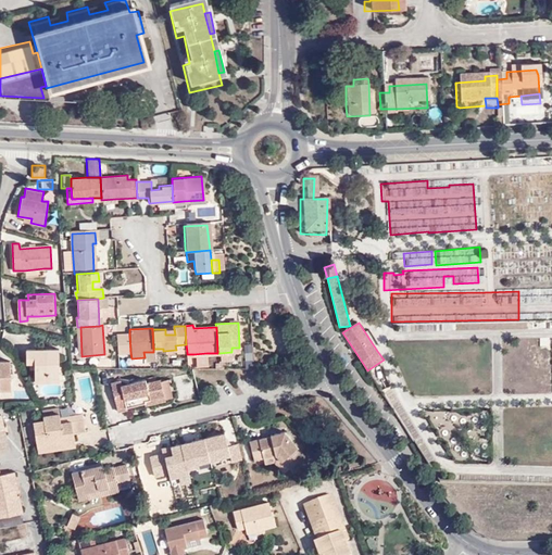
[(116,354),(130,353),(129,335),(115,335),(116,354)]
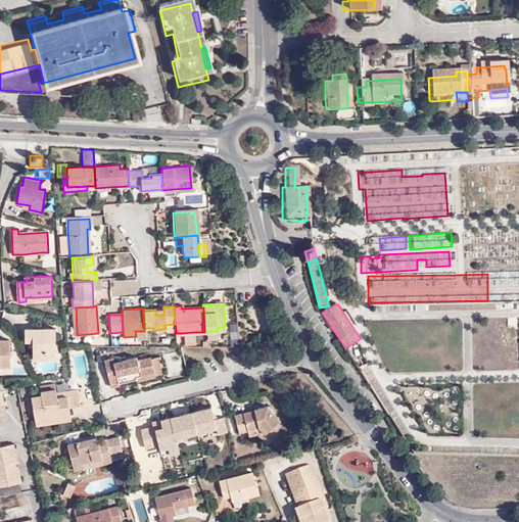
[(31,342),(31,354),(55,353),(54,329),(24,330),(24,342),(31,342)]
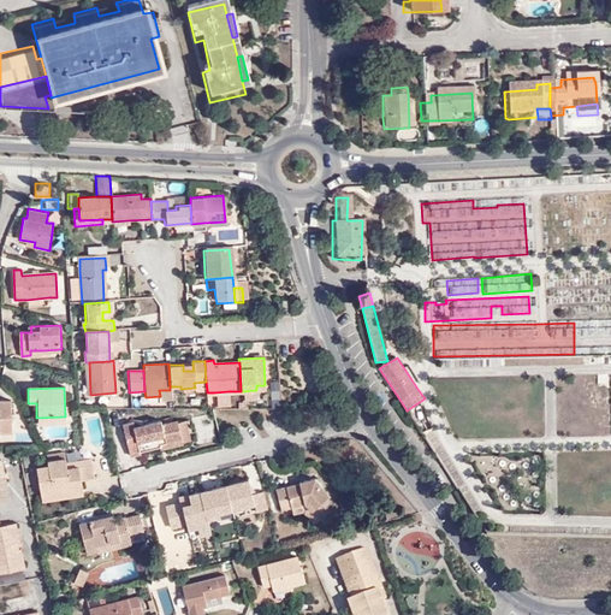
[(229,402),(229,391),(214,392),(215,402),(229,402)]
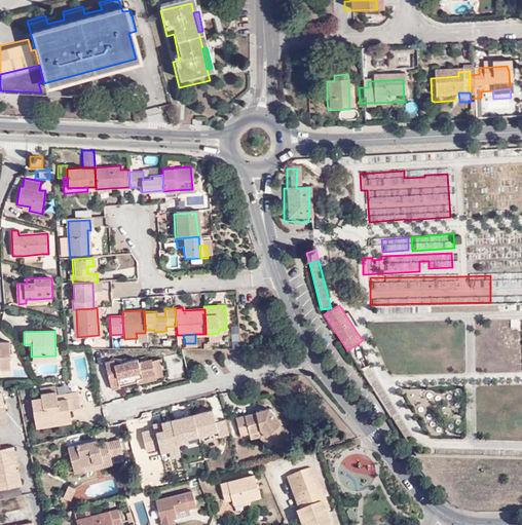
[(0,371),(11,371),(11,344),(1,344),(1,349),(0,349),(0,366),(0,371)]
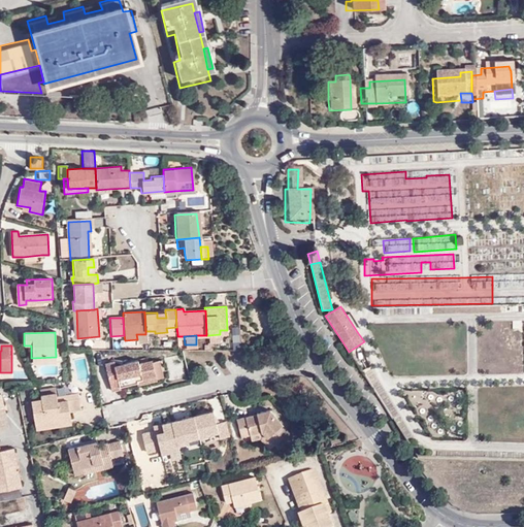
[(150,363),(137,365),(136,362),(116,367),(115,364),(105,366),(111,394),(121,392),(121,389),(136,385),(136,383),(153,379),(151,365),(150,363)]
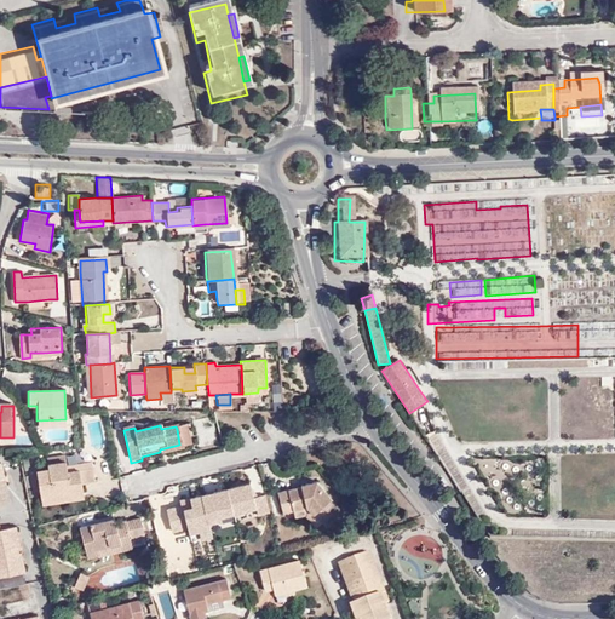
[(188,427),(177,429),(179,445),(180,446),(190,443),(188,427)]
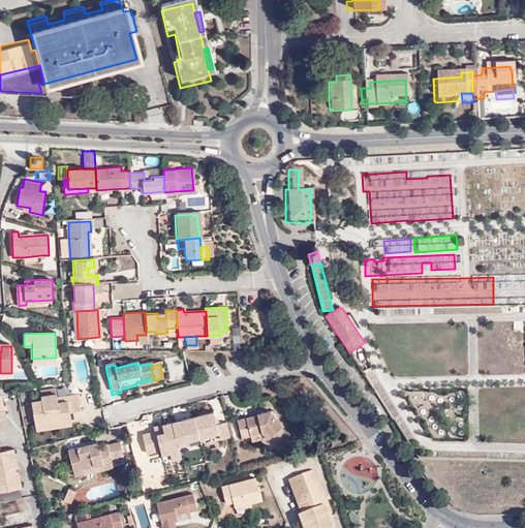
[(155,386),(154,380),(153,379),(136,383),(136,385),(137,391),(155,386)]
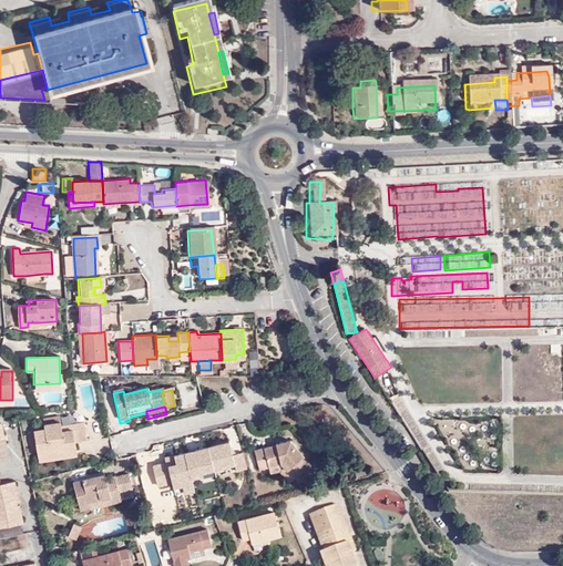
[(49,460),(73,454),(71,442),(85,440),(81,420),(59,424),(58,419),(42,422),(43,426),(28,431),(33,452),(47,450),(49,460)]
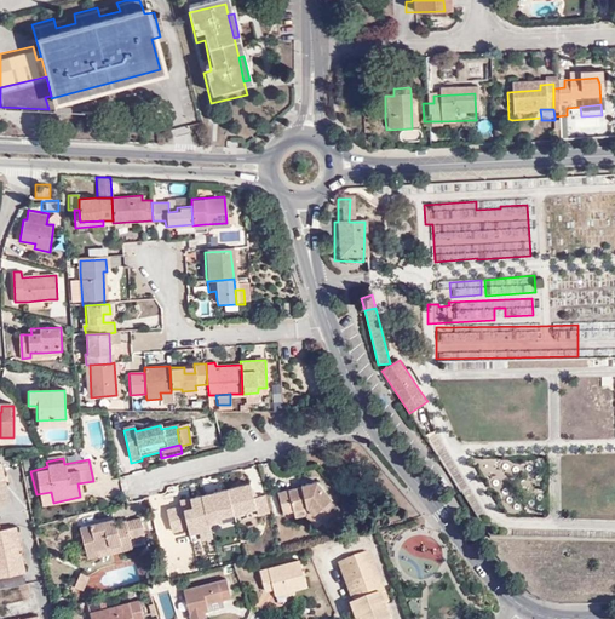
[(325,521),(332,528),(344,516),(314,482),(302,486),(302,488),(277,493),(282,514),(293,511),(308,508),(322,523),(325,521)]
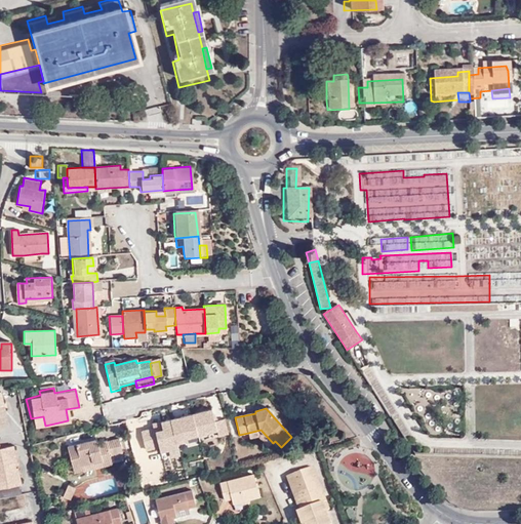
[(169,453),(184,449),(182,442),(200,438),(199,436),(217,431),(211,409),(153,426),(154,430),(139,434),(147,462),(163,458),(161,448),(167,447),(169,453)]
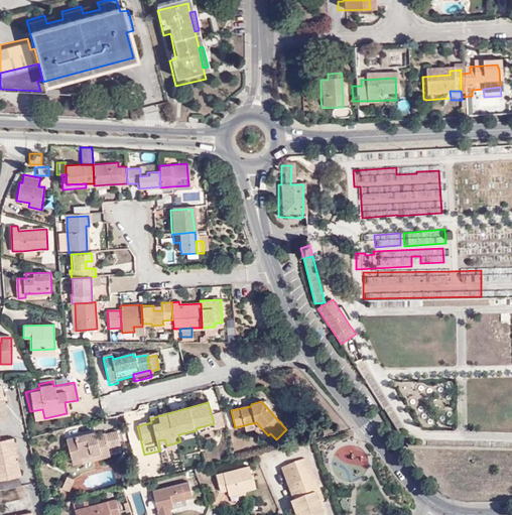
[(44,418),(42,409),(30,411),(32,421),(44,418)]
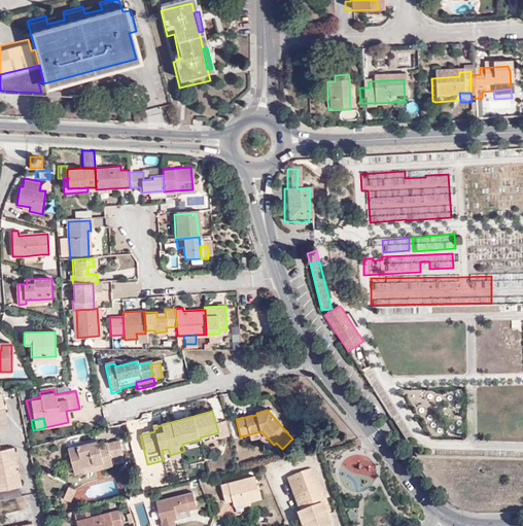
[(269,450),(274,445),(262,431),(249,434),(251,440),(258,437),(269,450)]
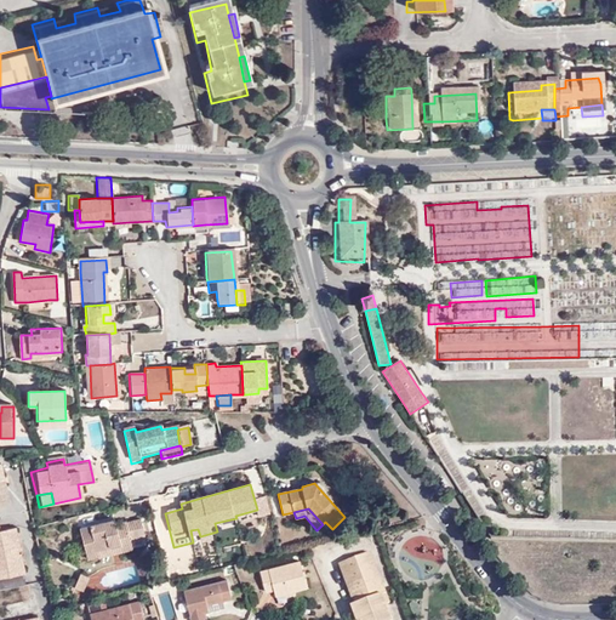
[(238,525),(237,518),(215,523),(217,532),(238,525)]
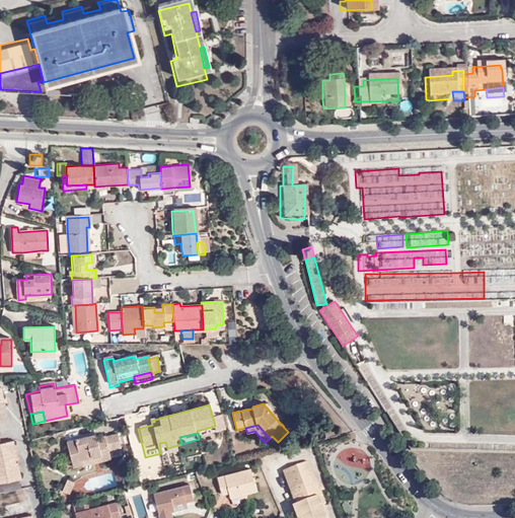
[(103,442),(96,444),(94,438),(94,437),(66,443),(73,469),(82,467),(81,462),(93,460),(92,457),(109,453),(121,450),(118,436),(103,439),(103,442)]
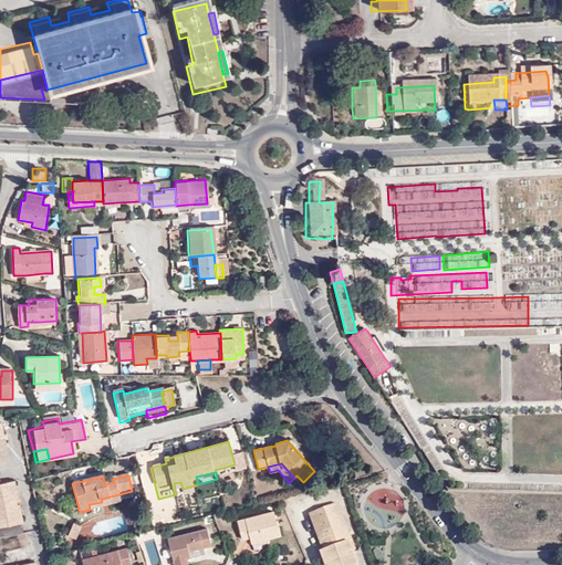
[(0,526),(21,521),(18,505),(16,505),(10,506),(8,500),(13,498),(16,498),(12,481),(0,483),(0,526)]
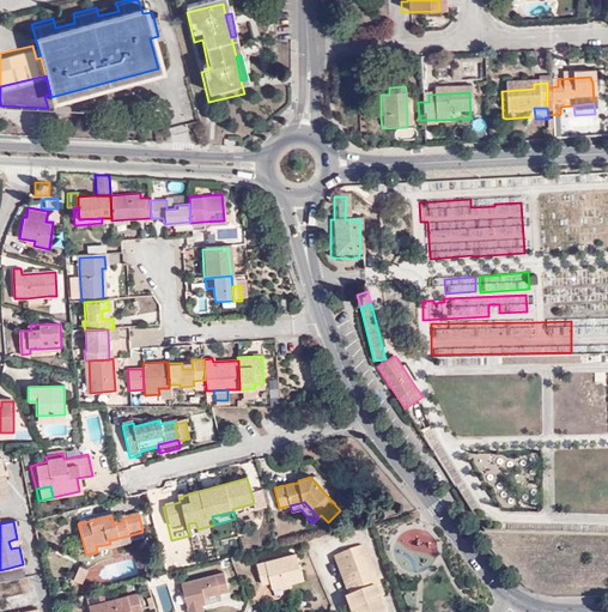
[(132,547),(129,535),(109,540),(110,544),(96,546),(97,552),(98,556),(132,547)]
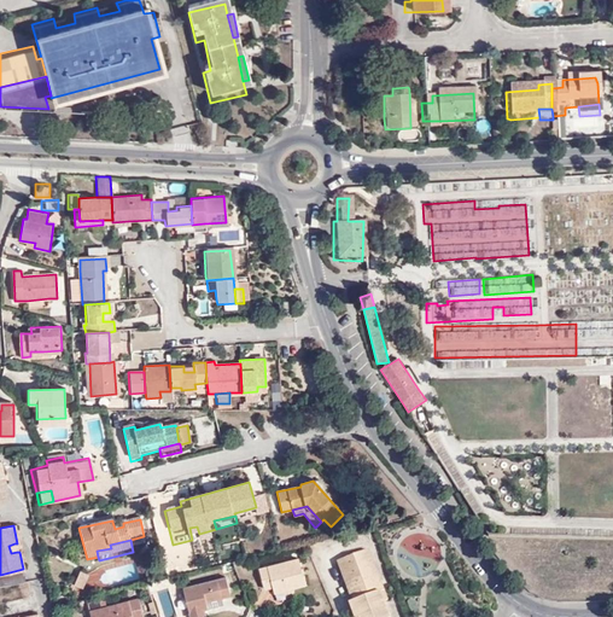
[(386,616),(381,603),(385,601),(368,552),(337,562),(351,603),(346,604),(351,616),(386,616)]
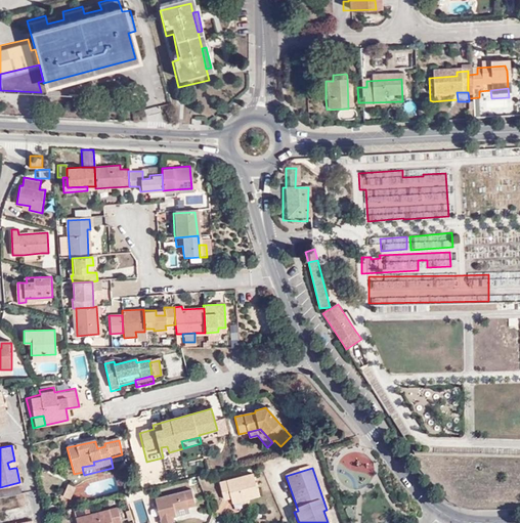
[(236,502),(251,497),(261,494),(256,473),(222,481),(226,497),(235,495),(236,502)]
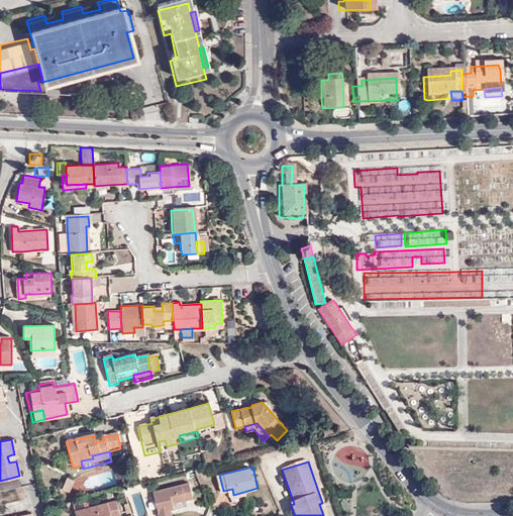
[(60,490),(67,493),(72,482),(65,479),(60,490)]
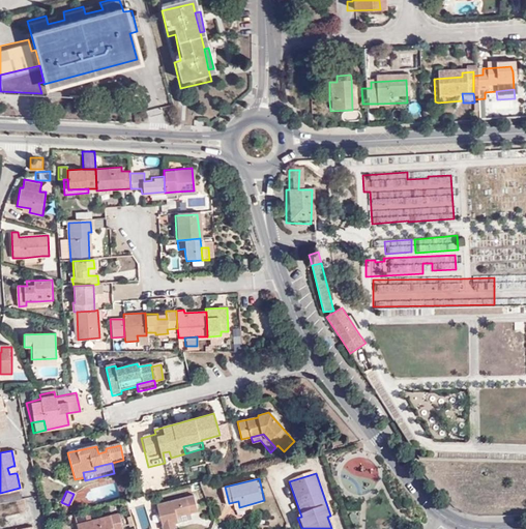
[(194,496),(158,506),(164,528),(178,528),(176,524),(179,523),(178,516),(191,512),(198,510),(194,496)]
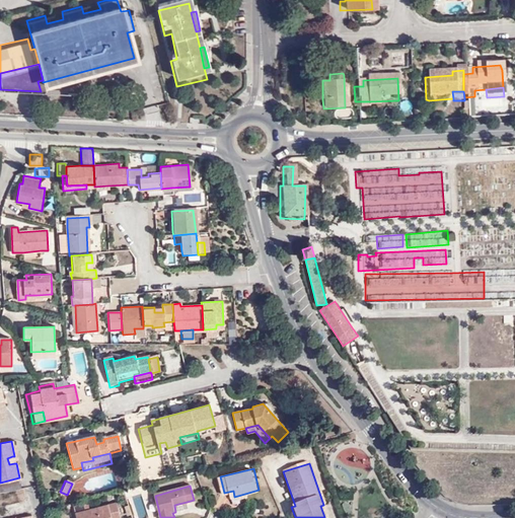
[(187,502),(174,505),(175,512),(189,508),(187,502)]
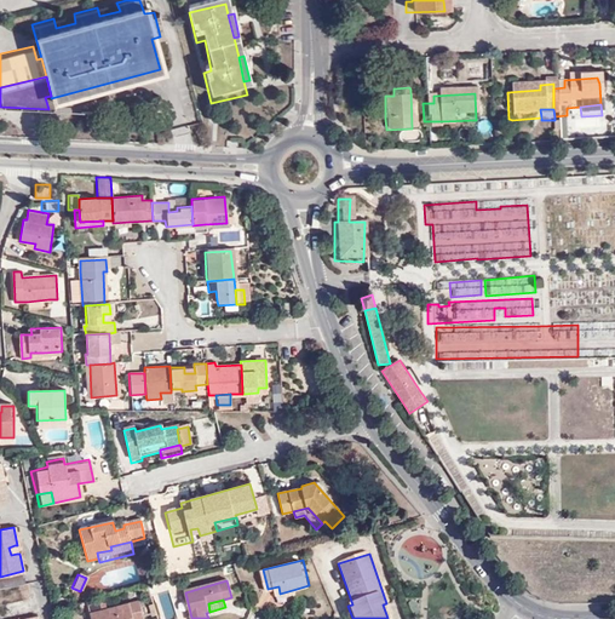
[(141,618),(137,602),(105,609),(103,602),(86,606),(88,618),(141,618)]
